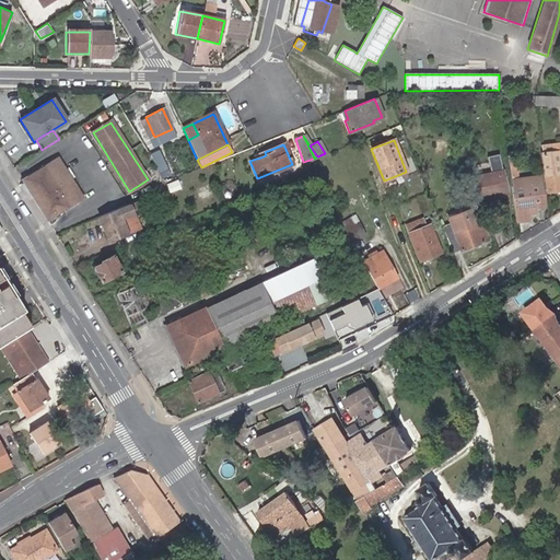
[(458,152),(456,154),(462,170),(469,166),(462,147),(457,149),(458,152)]
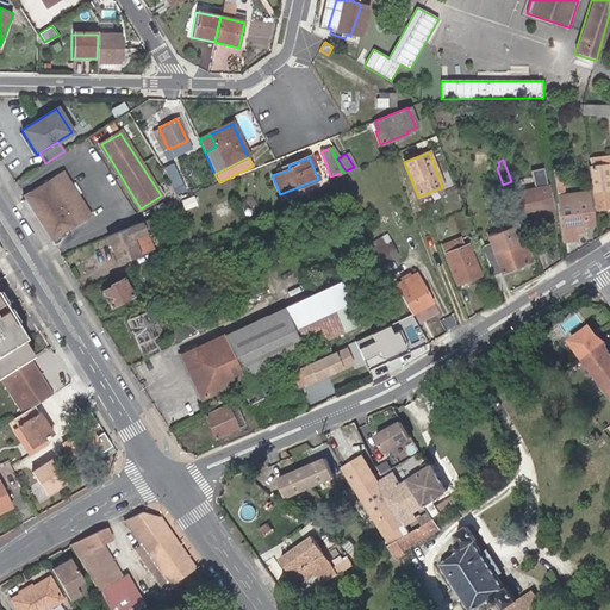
[(459,169),(455,161),(449,163),(453,172),(459,169)]
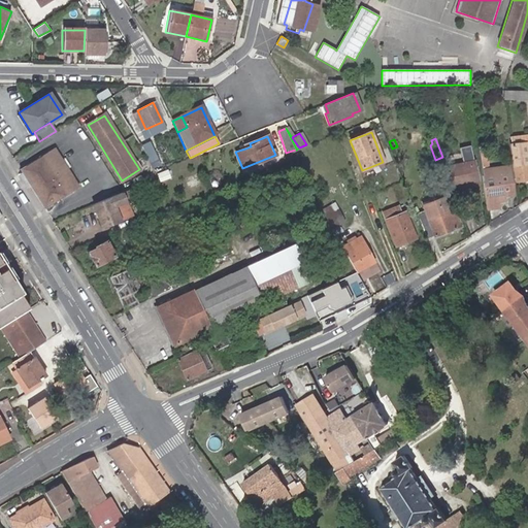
[(142,144),(153,167),(160,163),(149,141),(142,144)]
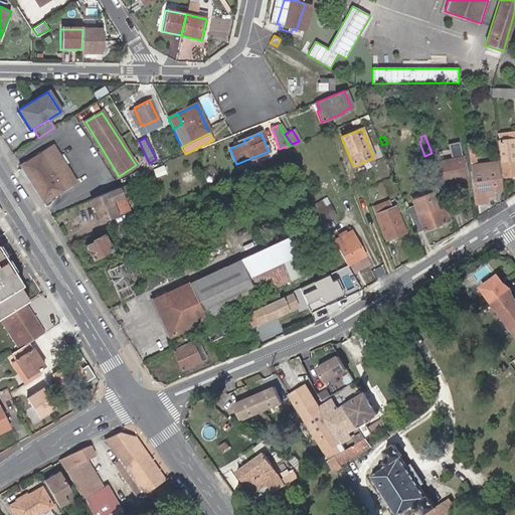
[(461,140),(449,142),(452,155),(464,153),(461,140)]
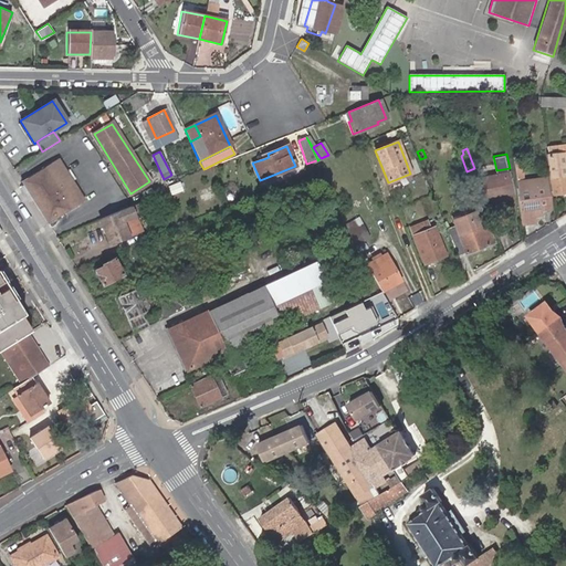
[(548,155),(549,168),(553,168),(564,166),(563,154),(548,155)]
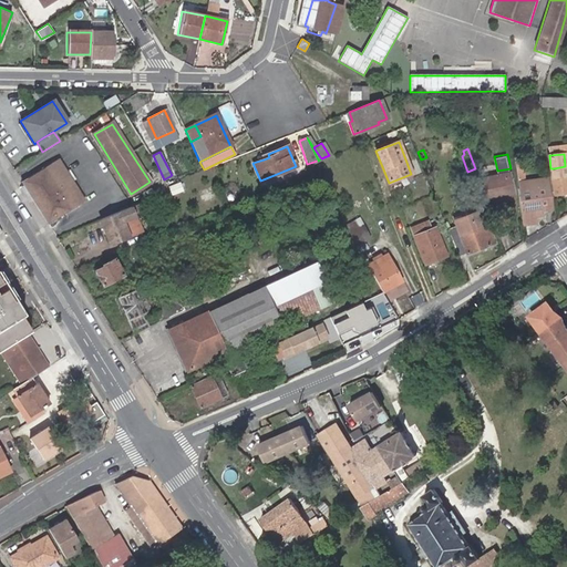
[(80,204),(54,162),(22,183),(48,224),(80,204)]
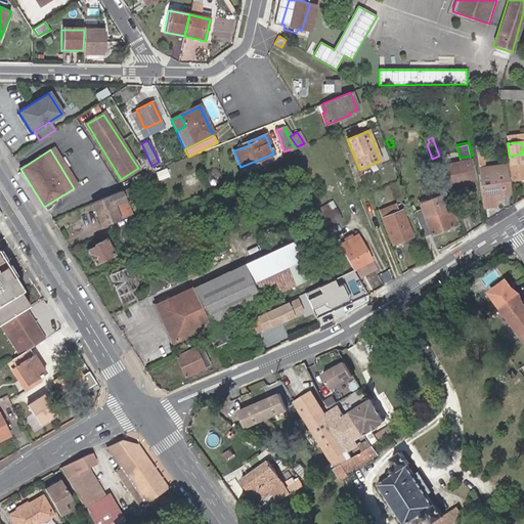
[(479,174),(477,174),(479,187),(482,187),(483,194),(493,193),(494,200),(499,199),(499,192),(509,191),(506,171),(485,173),(481,150),(476,151),(479,174)]
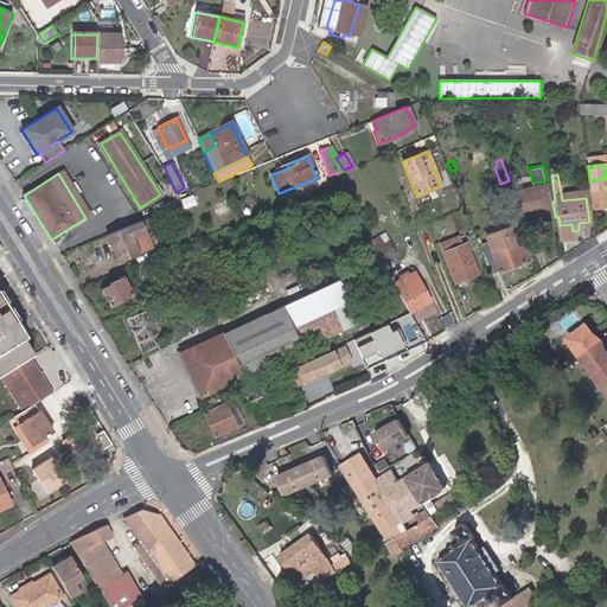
[(531,210),(541,209),(549,206),(548,196),(547,196),(544,184),(538,186),(525,189),(515,190),(519,212),(531,210)]
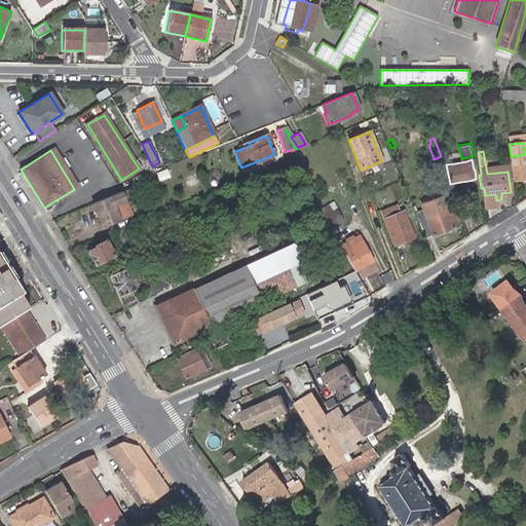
[(514,161),(512,162),(514,181),(525,179),(525,163),(516,164),(515,161),(514,161)]
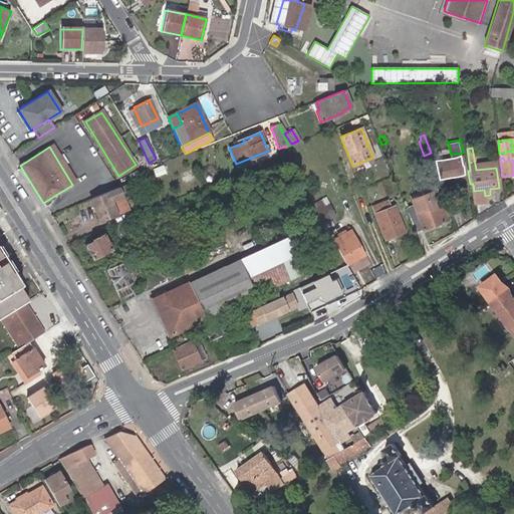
[(435,181),(440,180),(436,161),(432,162),(435,181)]
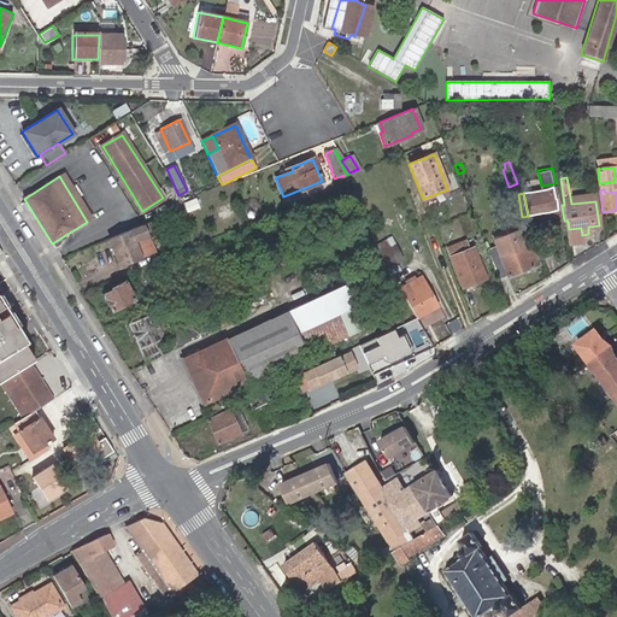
[(222,221),(235,215),(231,209),(219,213),(222,221)]
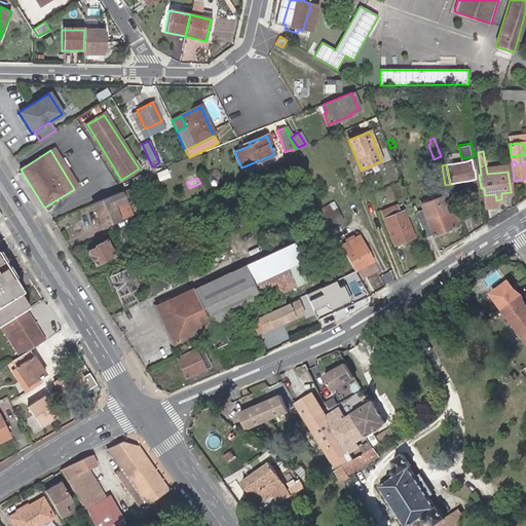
[(481,188),(483,209),(497,207),(496,200),(495,194),(485,195),(484,188),(481,188)]
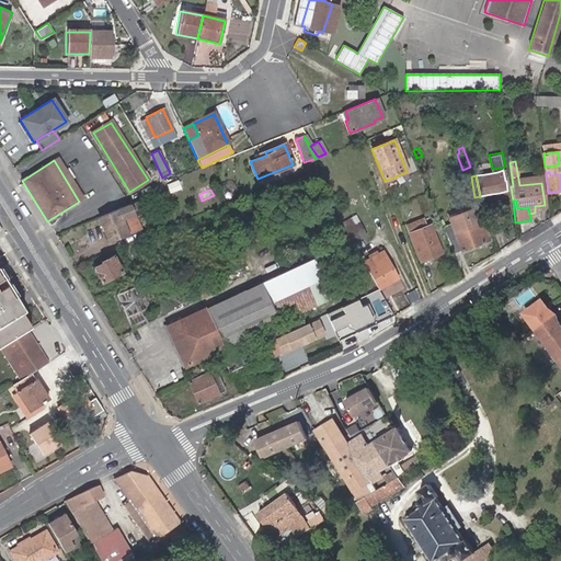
[(476,202),(468,205),(469,207),(471,212),(453,218),(449,220),(449,221),(450,225),(442,228),(448,244),(458,241),(461,251),(490,240),(476,202)]
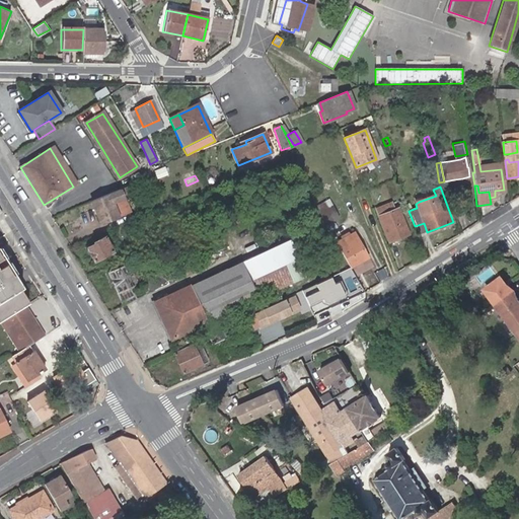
[(414,200),(410,189),(402,192),(408,203),(414,200)]
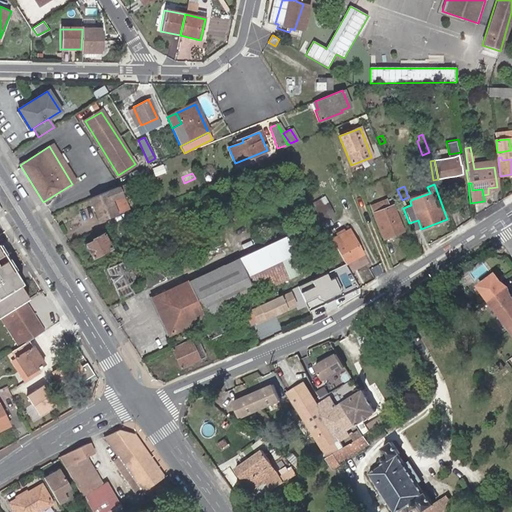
[(117,187),(91,198),(94,205),(92,206),(98,222),(116,214),(110,200),(121,195),(117,187)]
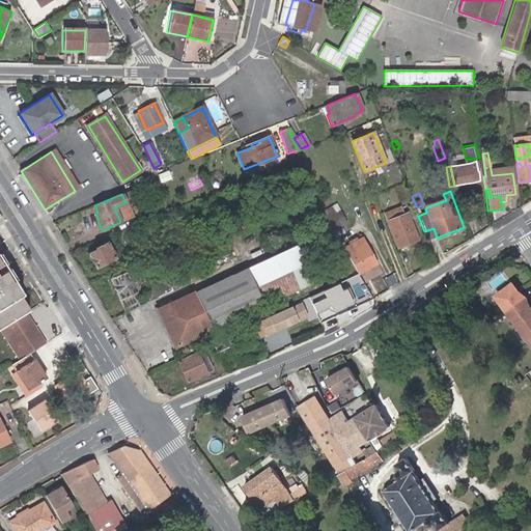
[(385,214),(398,247),(403,246),(417,240),(407,213),(402,214),(400,207),(386,213),(385,214)]
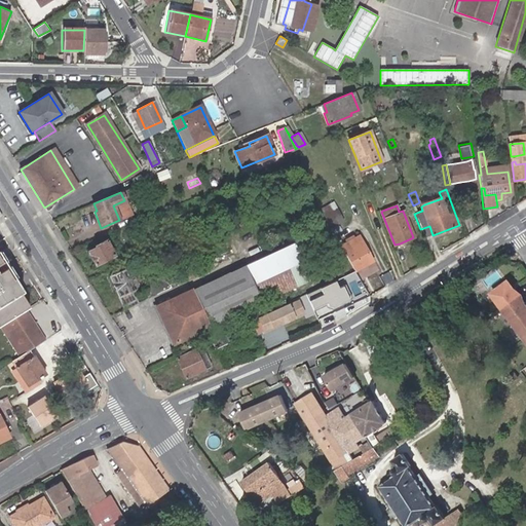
[(337,209),(324,216),(331,228),(334,226),(337,224),(344,220),(337,209)]
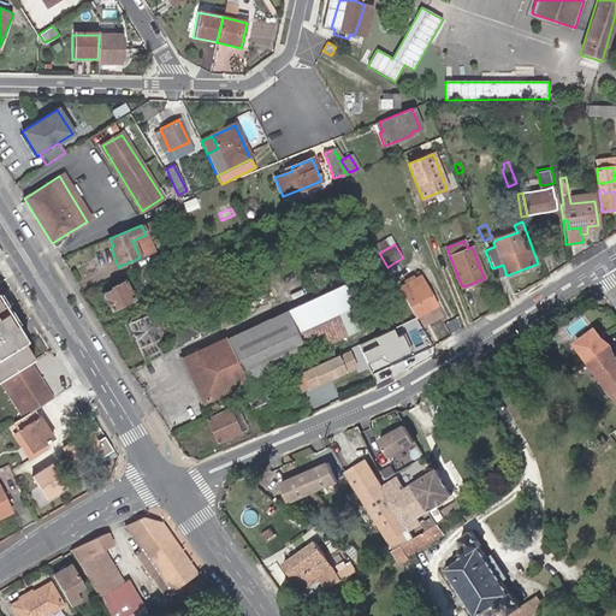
[(167,278),(187,268),(179,255),(160,265),(167,278)]
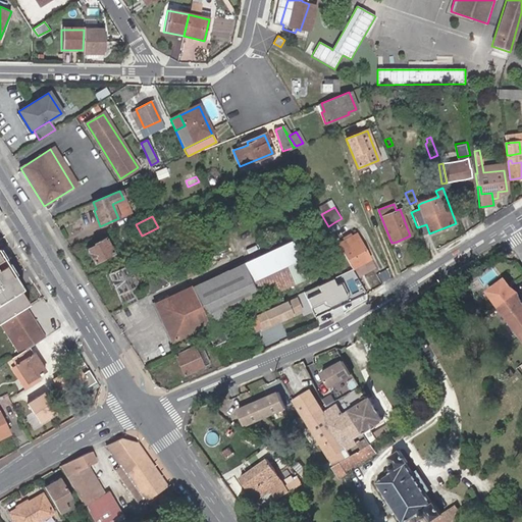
[(420,237),(429,233),(426,224),(417,227),(420,237)]
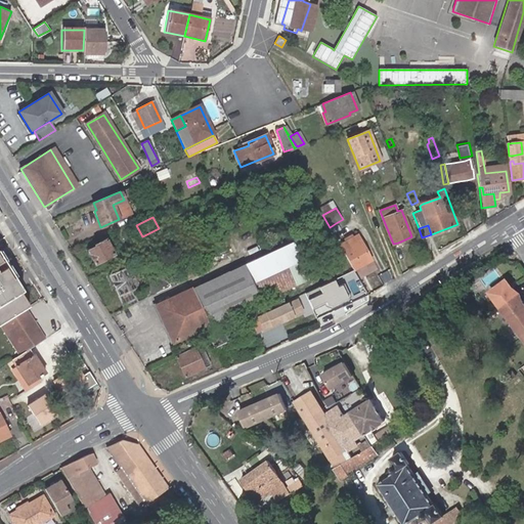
[(360,262),(361,265),(372,260),(357,236),(353,238),(351,235),(345,238),(345,242),(340,245),(352,266),(360,262)]
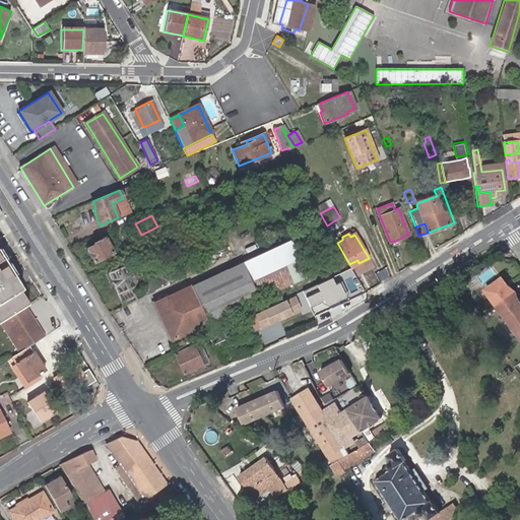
[(104,239),(93,243),(94,244),(87,249),(94,262),(112,253),(104,239)]
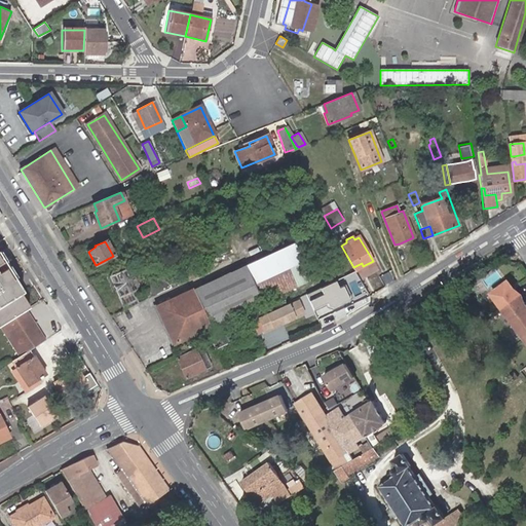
[(245,266),(262,301),(309,279),(294,243),(245,266)]
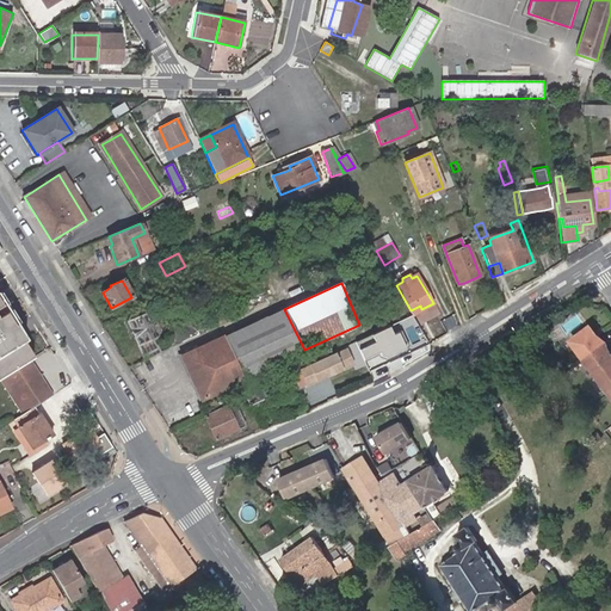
[(0,298),(0,326),(13,318),(0,298)]
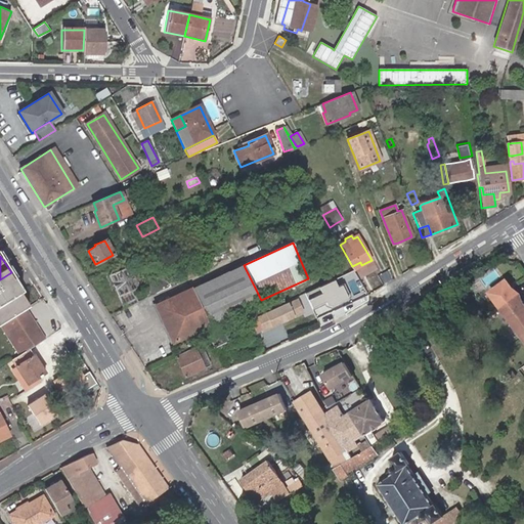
[(204,270),(199,260),(159,279),(158,277),(155,279),(147,260),(108,275),(120,305),(134,300),(131,291),(141,286),(146,298),(204,270)]
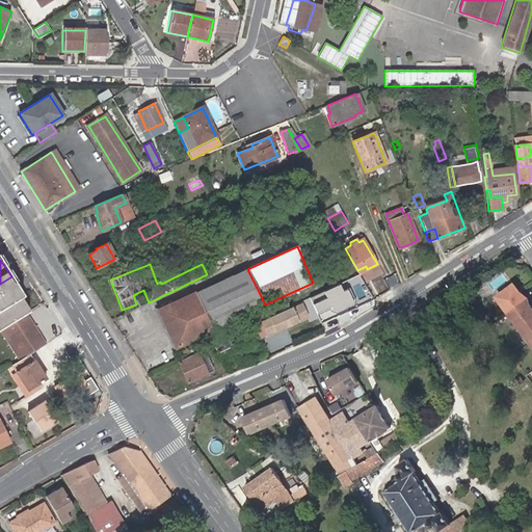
[(265,304),(247,269),(196,293),(196,291),(159,309),(177,347),(213,330),(214,328),(265,304)]
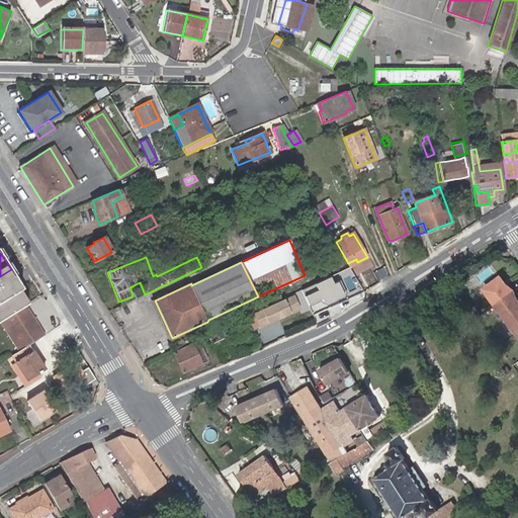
[(0,321),(26,305),(30,303),(18,282),(11,269),(0,276),(0,321)]
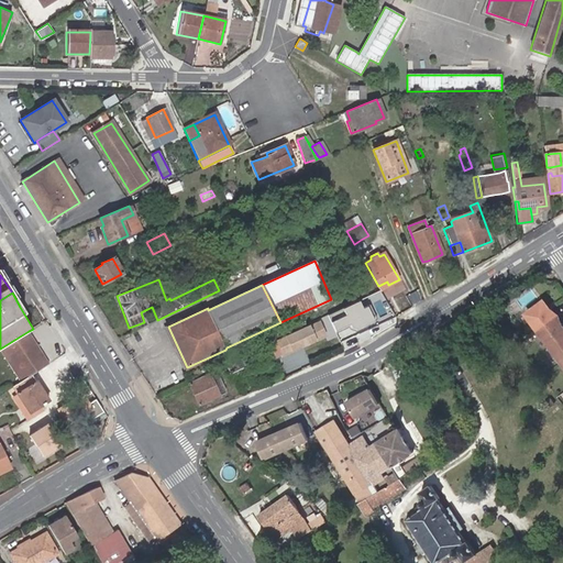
[(536,330),(556,315),(551,307),(550,307),(543,299),(527,312),(532,321),(531,323),(536,330)]
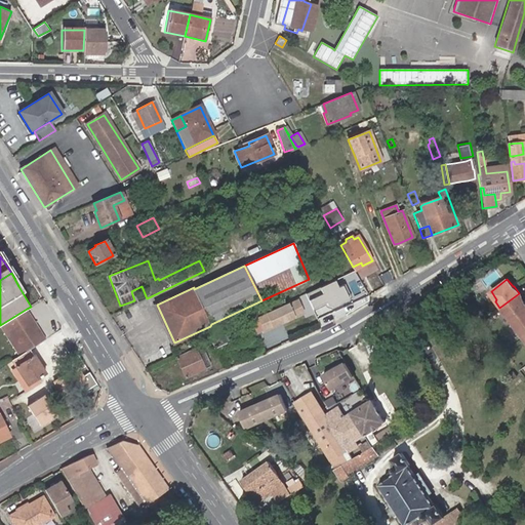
[(323,294),(311,300),(314,308),(326,303),(327,306),(332,307),(349,299),(342,285),(336,287),(333,281),(320,287),(323,294)]
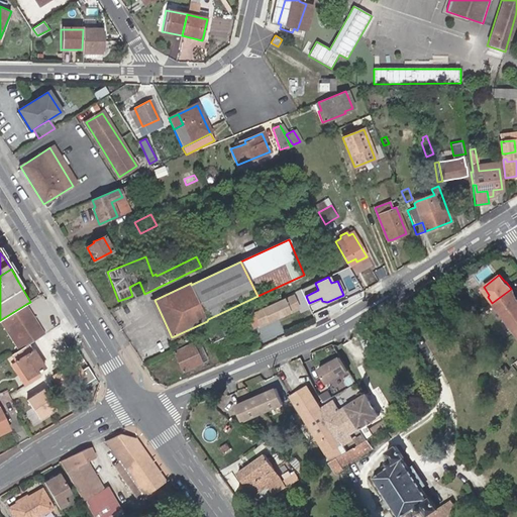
[(505,317),(516,307),(516,300),(515,297),(516,296),(511,289),(492,303),(497,310),(499,308),(505,317)]
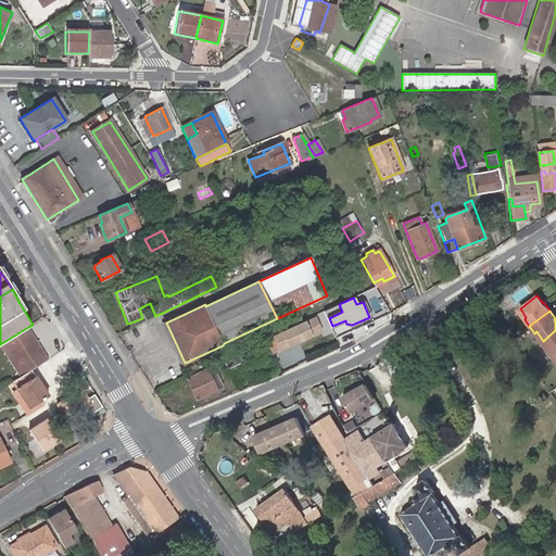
[(274,339),(267,341),(273,353),(279,349),(280,350),(319,331),(314,319),(274,338),(274,339)]
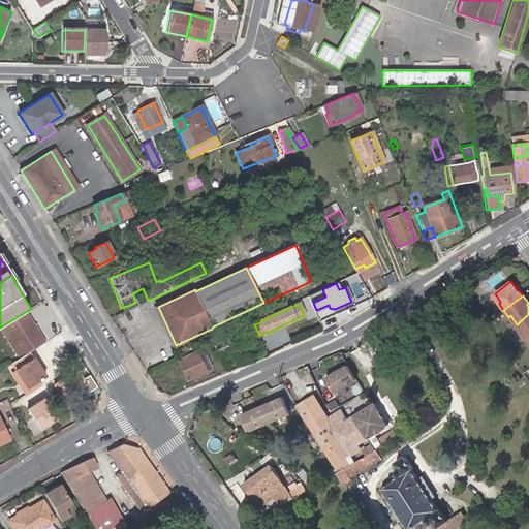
[(27,311),(0,328),(0,329),(20,360),(29,353),(47,341),(31,316),(27,311)]
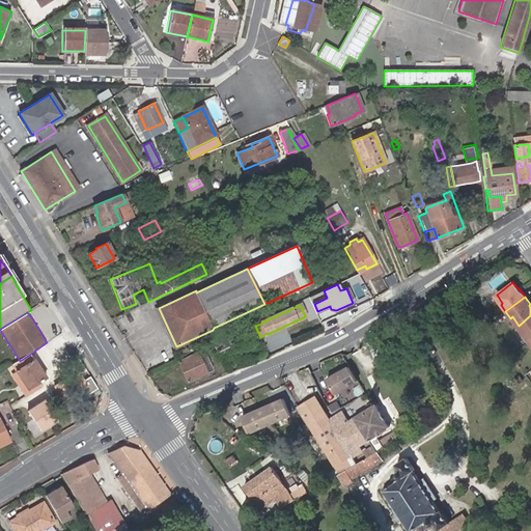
[(528,342),(530,340),(530,315),(519,326),(524,332),(522,334),(528,342)]
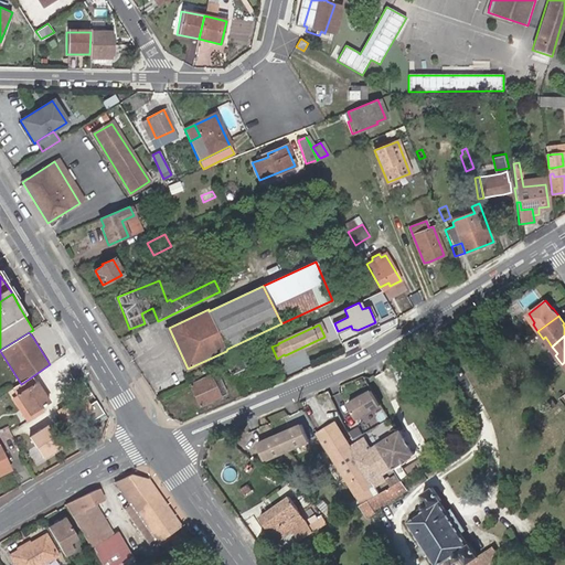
[(242,359),(226,366),(231,376),(246,369),(242,359)]
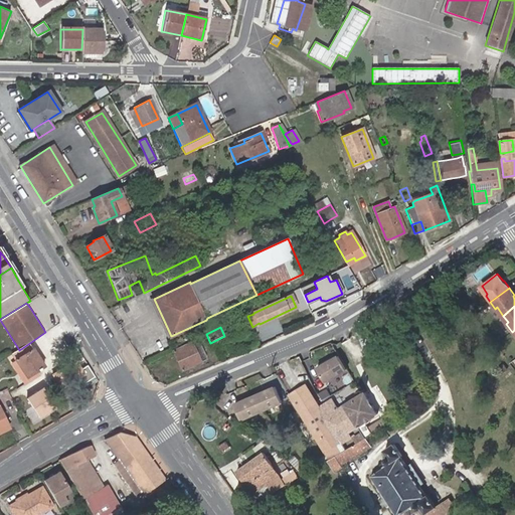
[(208,356),(199,338),(192,342),(201,360),(208,356)]
